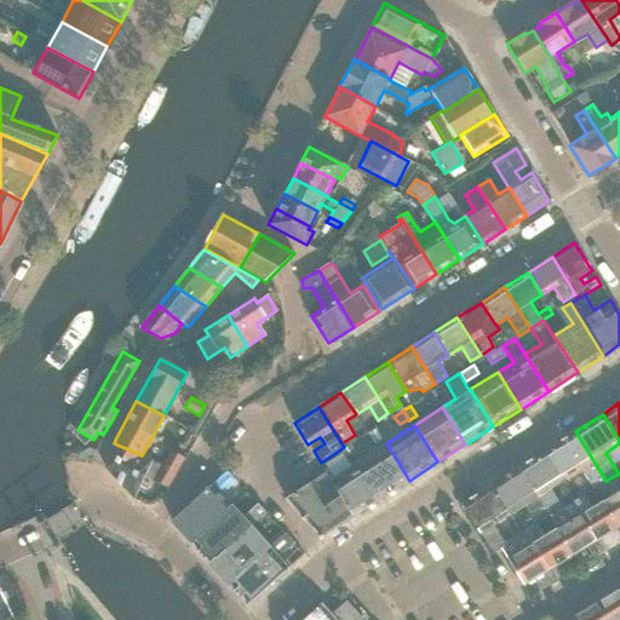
[(597,487),(606,481),(575,431),(547,449),(567,478),(581,469),(586,476),(592,488),(596,487),(597,487)]
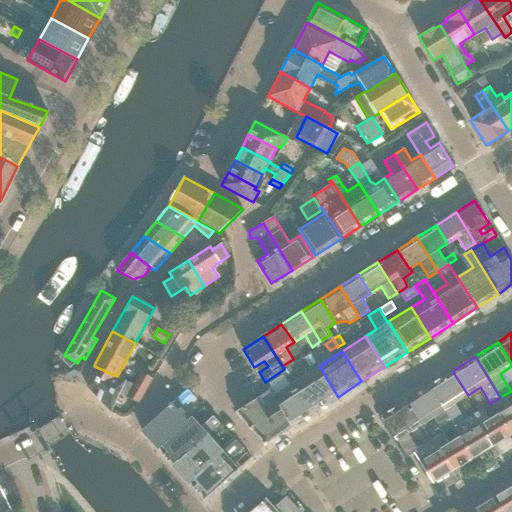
[(124,380),(117,376),(94,366),(87,386),(110,411),(119,392),(124,380)]
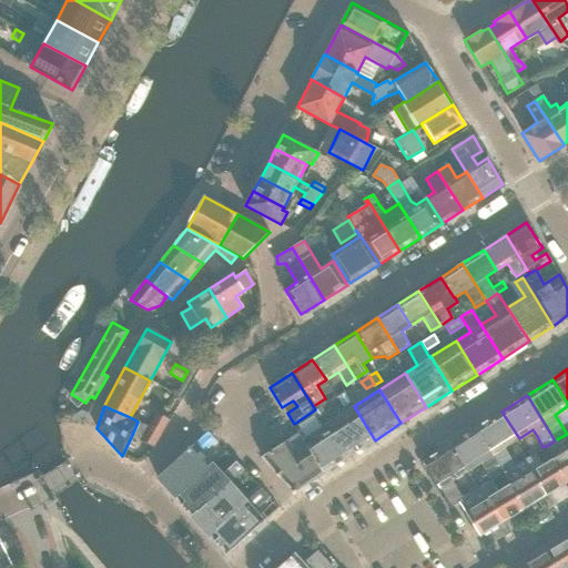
[(350,456),(375,440),(354,406),(328,423),(350,456)]
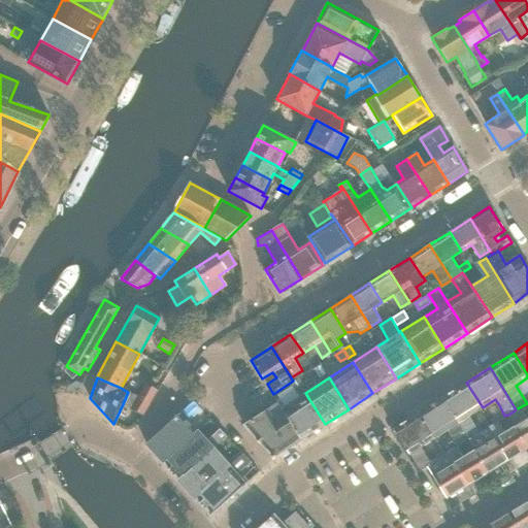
[(81,384),(76,382),(73,383),(66,387),(60,386),(59,390),(77,393),(81,384)]
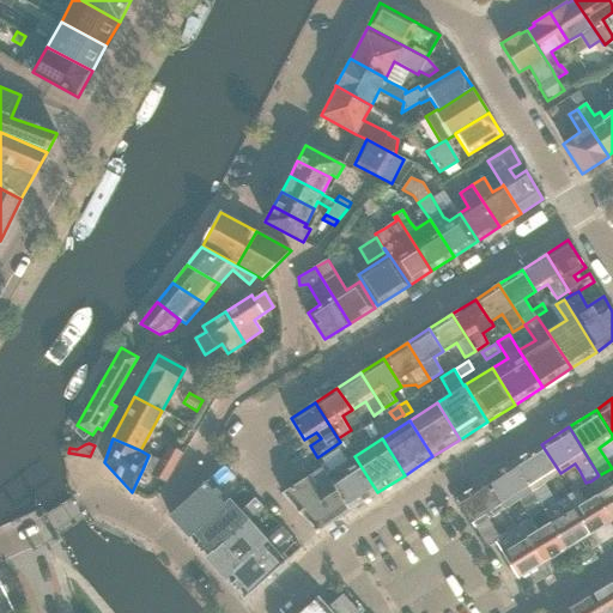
[(544,484),(560,473),(541,444),(513,462),(544,510),(556,503),(548,490),(544,484)]
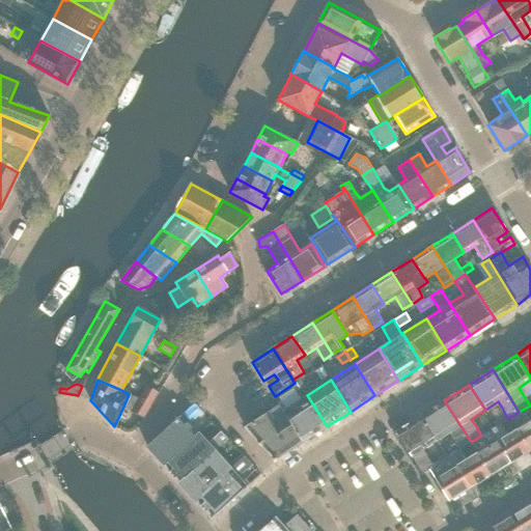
[(146,386),(139,398),(132,412),(143,418),(158,392),(146,386)]
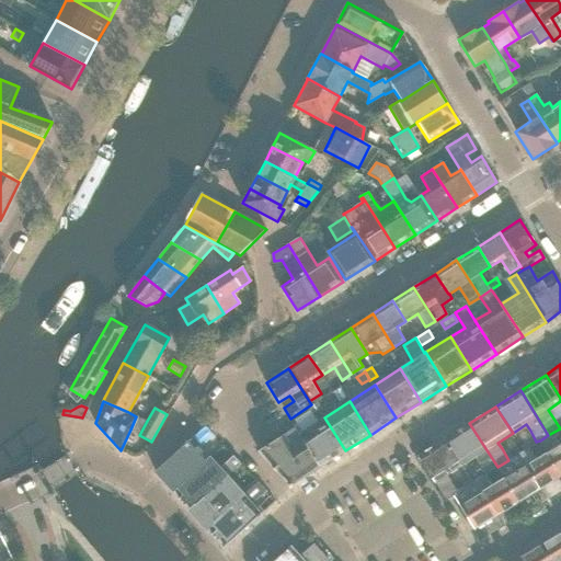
[(139,435),(147,421),(136,416),(130,430),(139,435)]
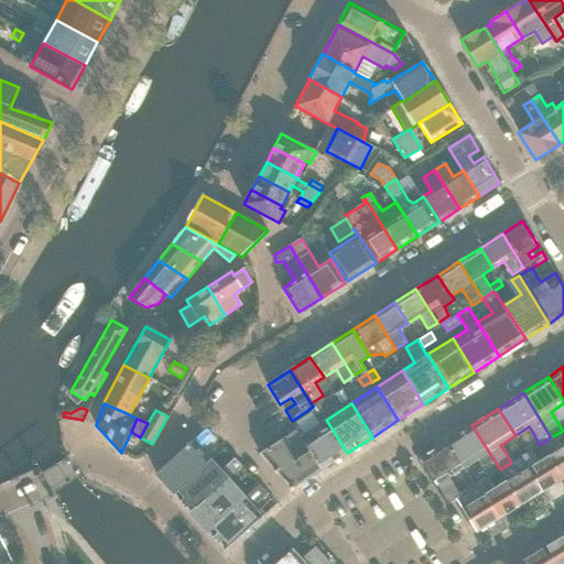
[(321,470),(347,453),(326,420),(300,436),(321,470)]
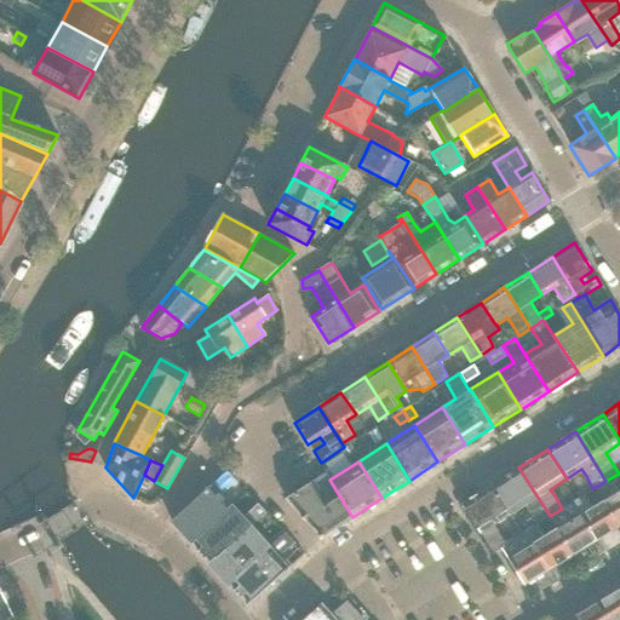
[(549,516),(550,516),(518,468),(491,486),(510,515),(526,505),(529,512),(538,524),(550,517),(549,516)]
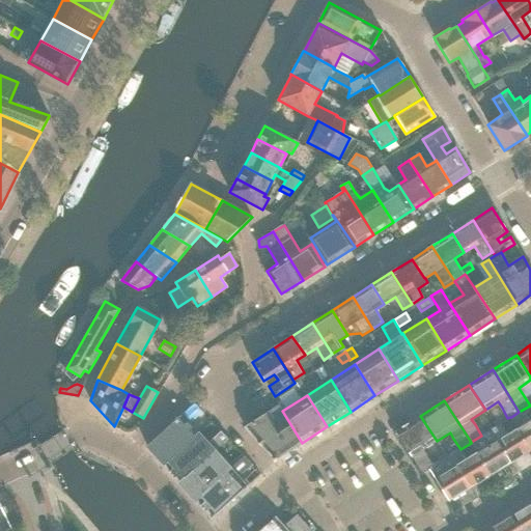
[(193,420),(202,412),(195,402),(185,411),(193,420)]
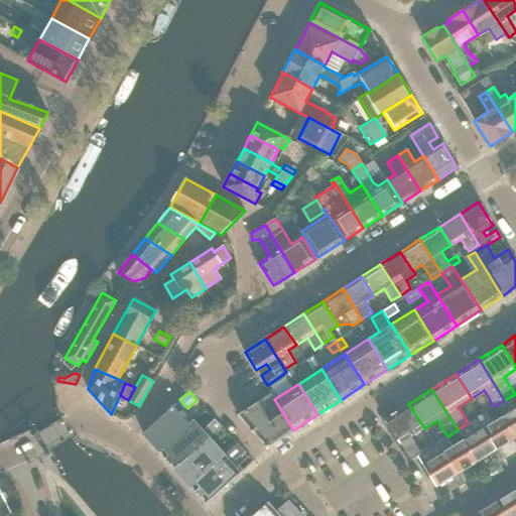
[(293,430),(274,399),(271,393),(237,415),(264,445),(269,445),(293,430)]
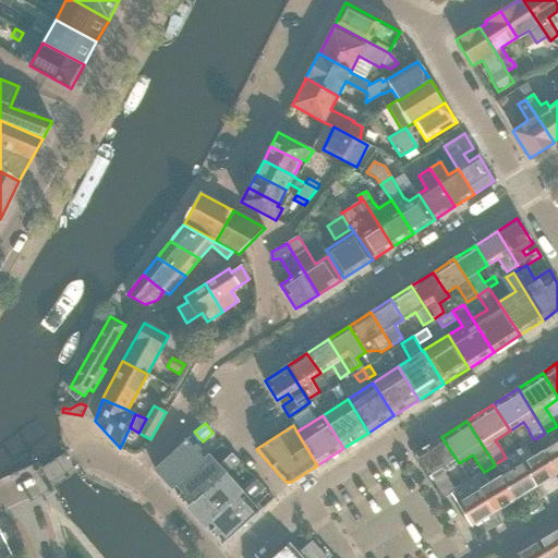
[(557,473),(557,426),(557,427),(557,426),(545,433),(537,438),(544,450),(557,473)]
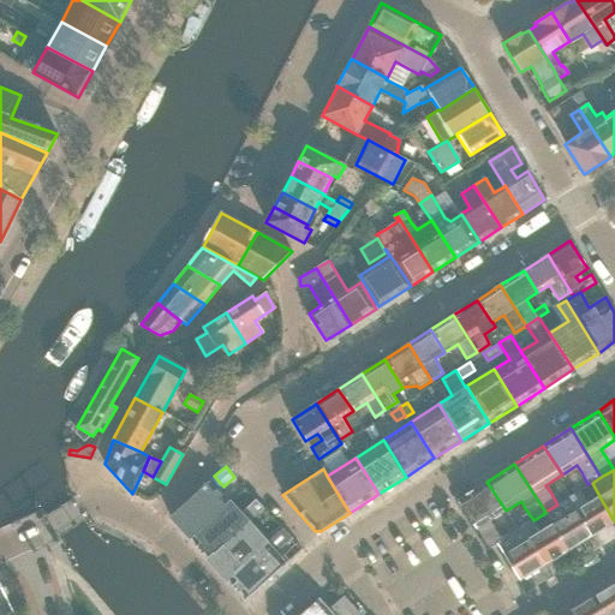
[(190,538),(231,500),(212,479),(169,517),(190,538)]
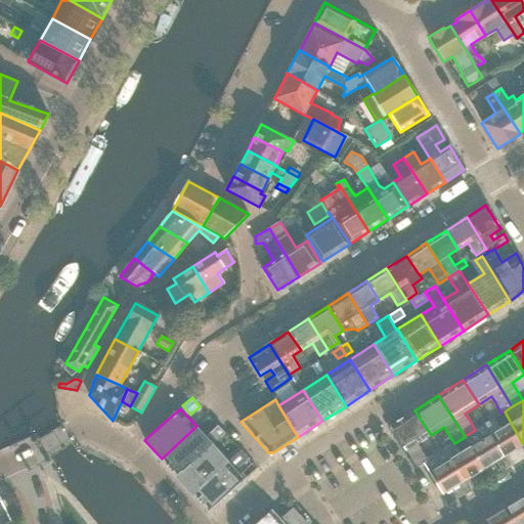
[(418,443),(431,435),(415,410),(390,426),(409,457),(417,467),(424,463),(423,462),(427,459),(418,443)]
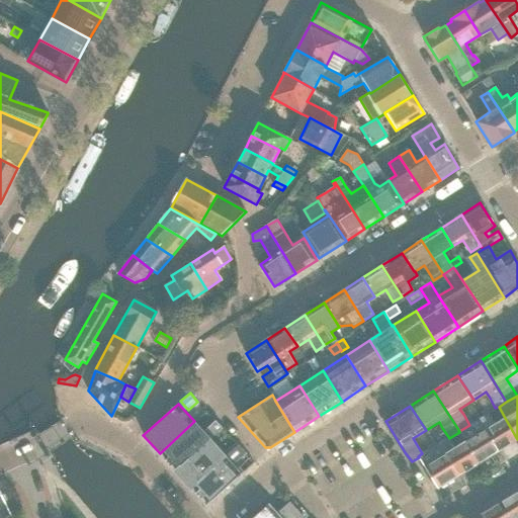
[(517,439),(505,418),(495,424),(489,414),(480,420),(498,451),(517,439)]
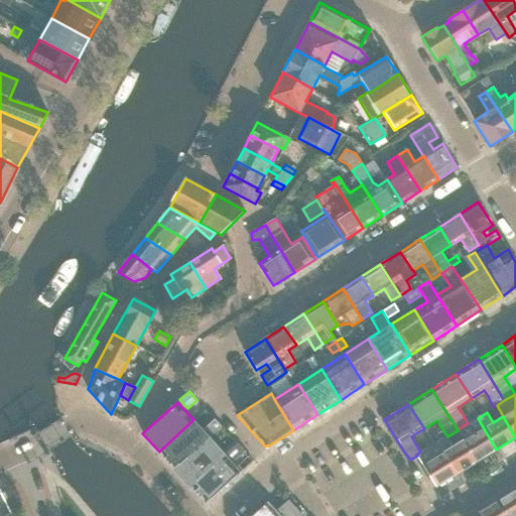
[(209,436),(210,437),(221,426),(214,418),(203,429),(194,419),(159,452),(158,452),(173,469),(209,436)]
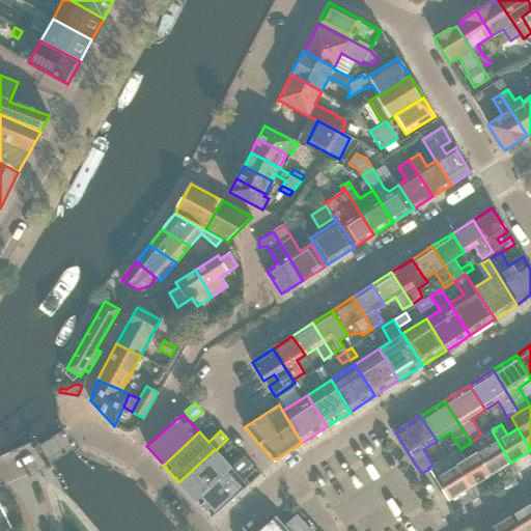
[(491,475),(510,463),(492,430),(481,436),(471,442),(470,442),(471,443),(477,453),(477,452),(491,475)]
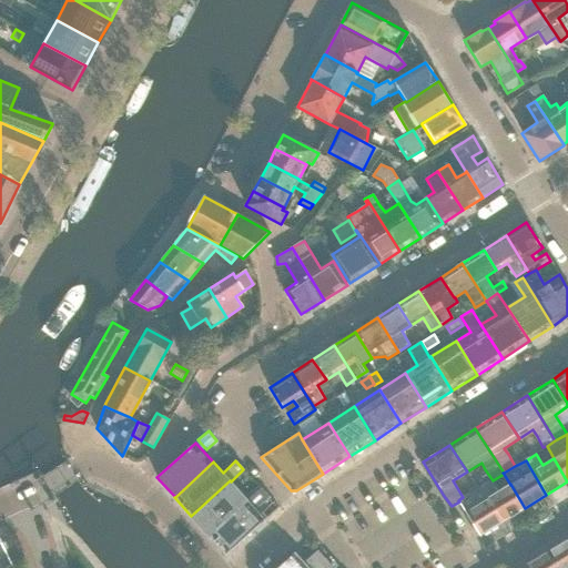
[(246,499),(231,482),(230,480),(191,516),(192,516),(209,535),(246,499)]
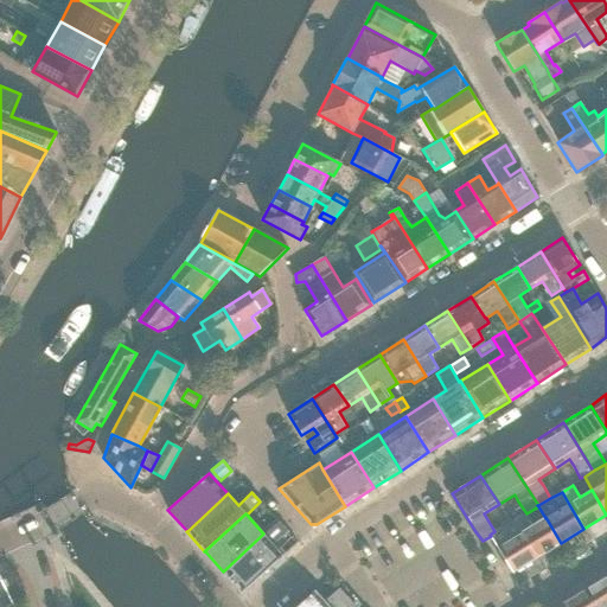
[(545,517),(545,518),(534,525),(526,513),(515,521),(537,557),(561,543),(545,517)]
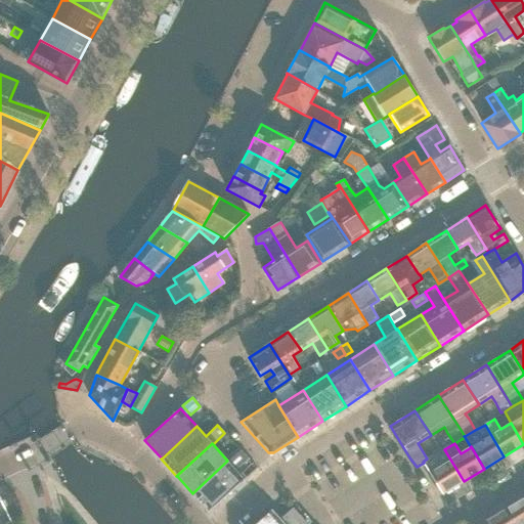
[(227,461),(192,493),(209,511),(245,479),(235,470),(248,459),(241,449),(228,461),(227,461)]
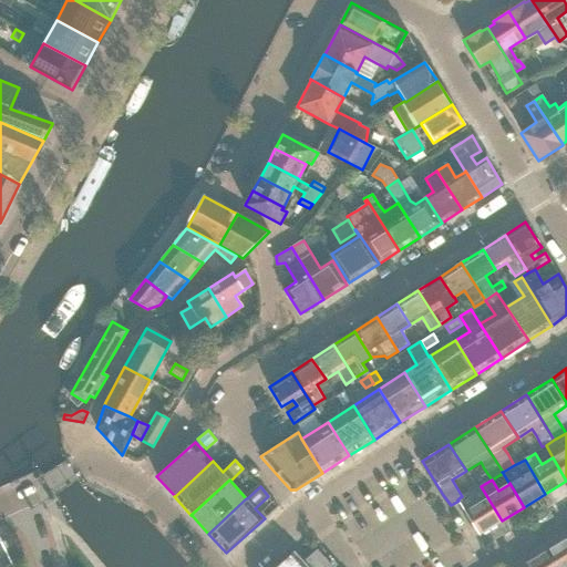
[(478,535),(502,521),(481,486),(470,493),(470,492),(462,496),(457,500),(459,501),(478,535)]
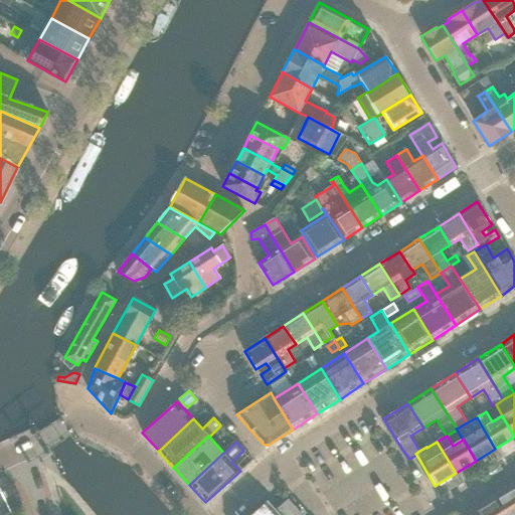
[(514,514),(514,488),(497,500),(506,514),(514,514)]
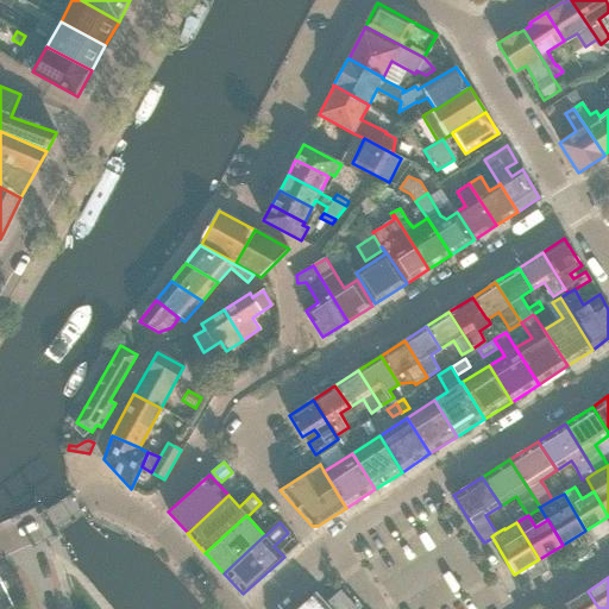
[(0,608),(12,604),(0,578),(0,608)]
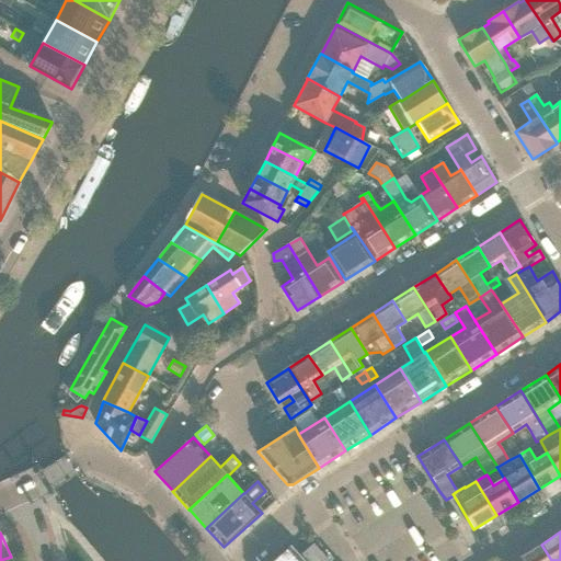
[(313,559),(321,552),(315,544),(307,551),(313,559)]
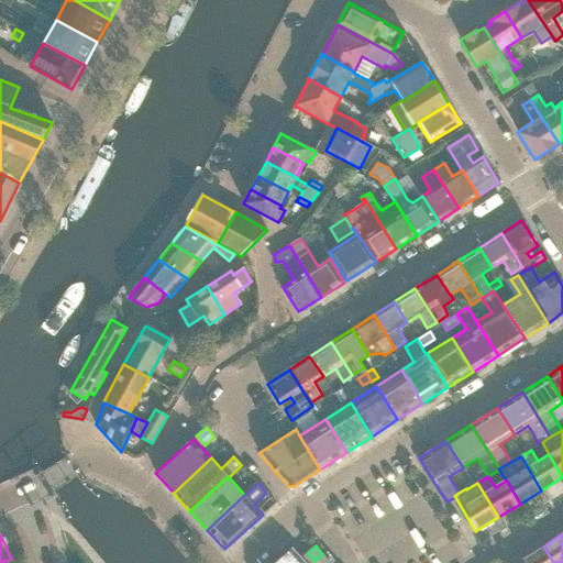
[(306,562),(291,547),(274,562),(306,562)]
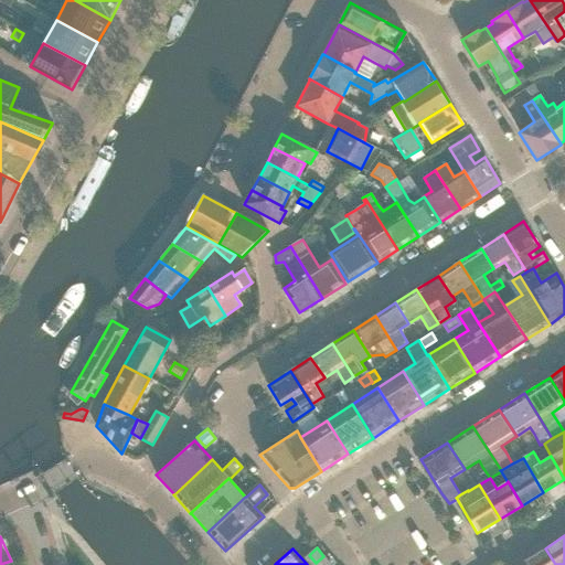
[(555,564),(545,548),(523,562),(525,564),(555,564)]
